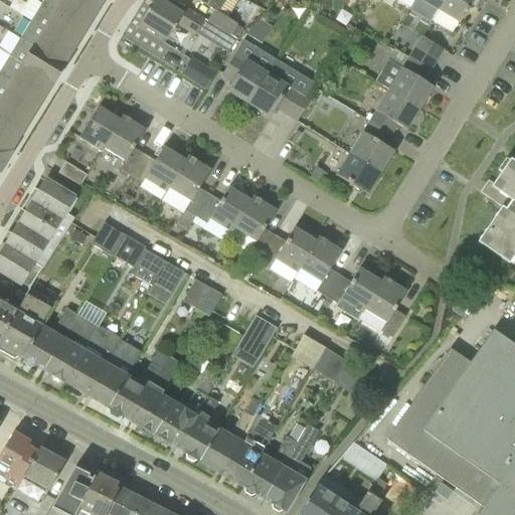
[(33,15),(39,0),(29,0),(24,12),(33,15)]
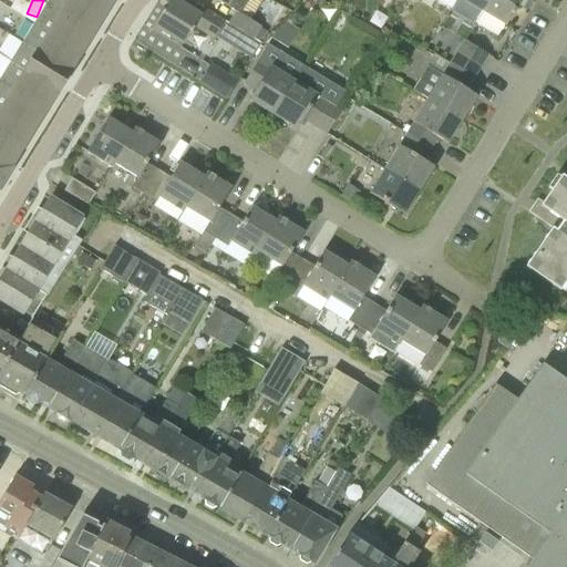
[(94,33),(105,14),(82,0),(48,0),(47,3),(94,33)]
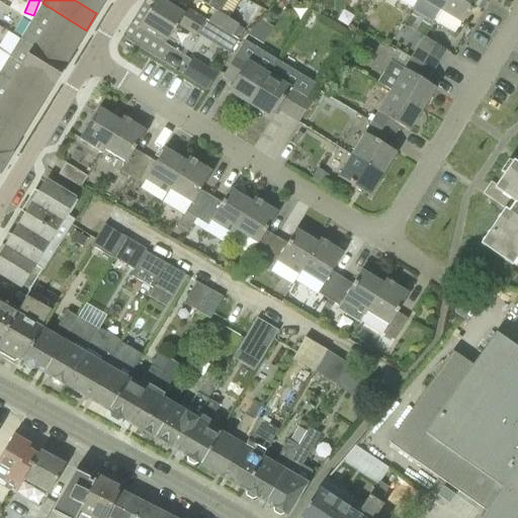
[(75,0),(96,13),(103,0),(75,0)]
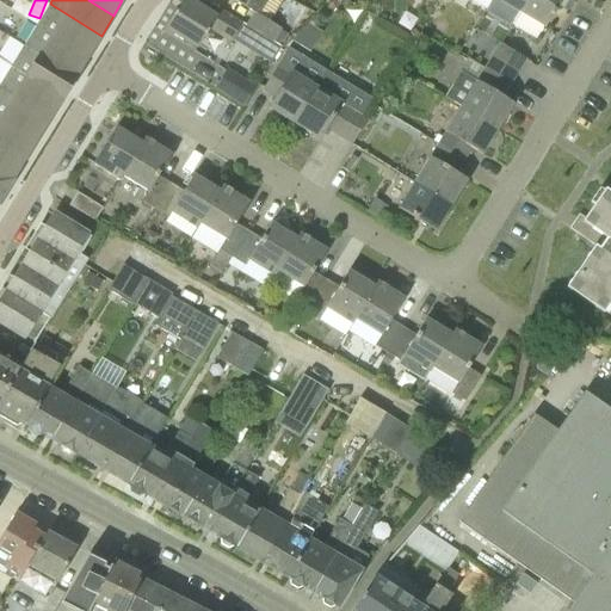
[(215,18),(185,0),(181,0),(166,28),(198,48),(210,30),(230,43),(242,24),(221,10),(215,18)]
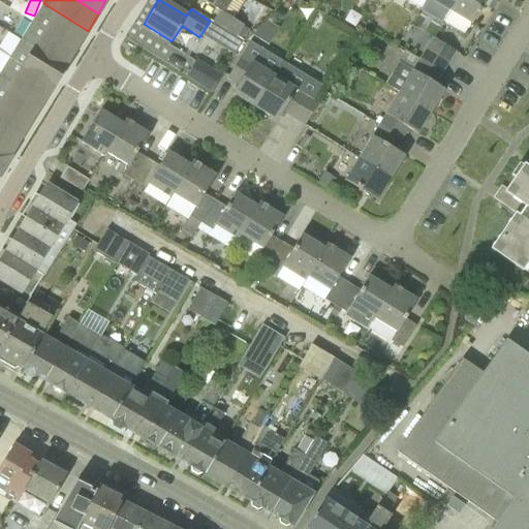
[(405,0),(421,9),(426,0),(405,0)]
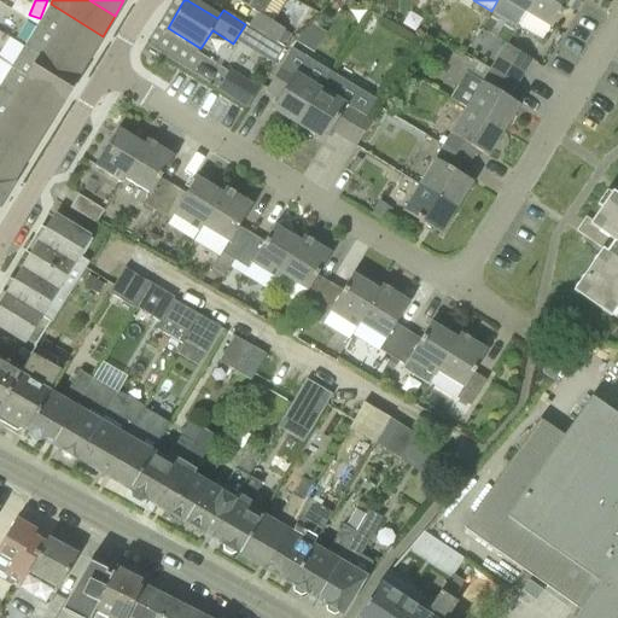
[(503,0),(525,13),(532,0),(503,0)]
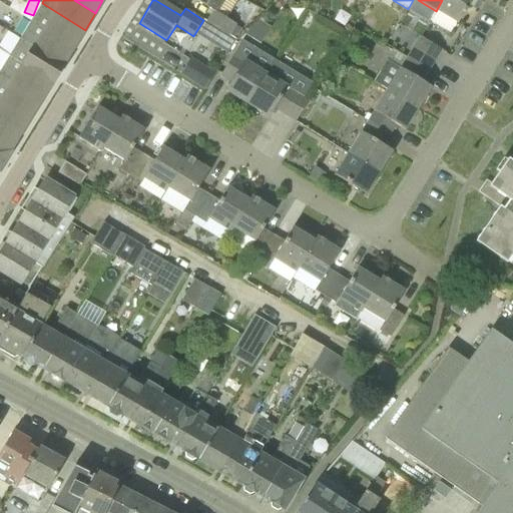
[(458,24),(472,0),(442,0),(436,11),(458,24)]
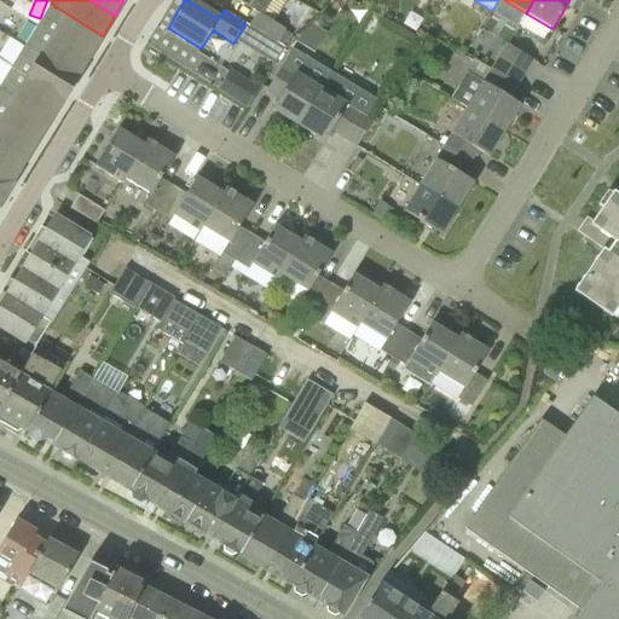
[(90,57),(103,36),(51,4),(38,24),(90,57)]
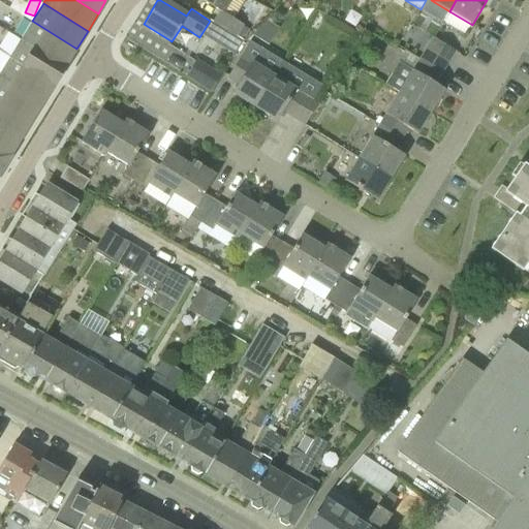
[(241,40),(247,31),(242,28),(243,25),(220,10),(213,22),(241,40)]
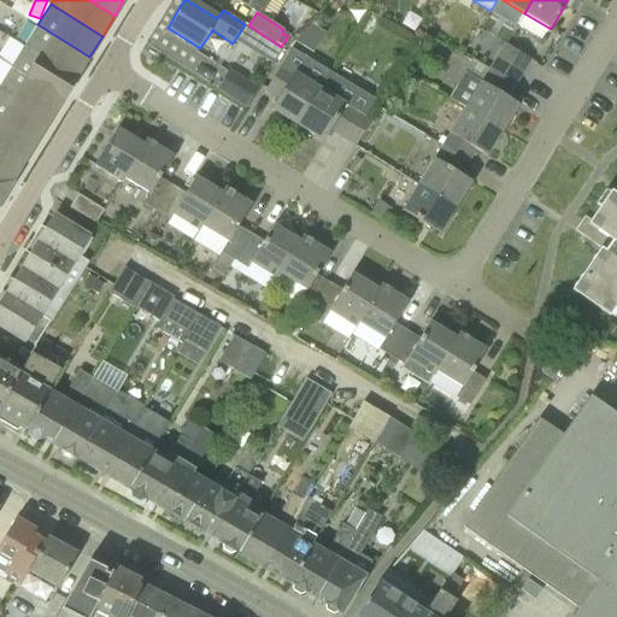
[(76,77),(89,57),(37,24),(25,45),(76,77)]
